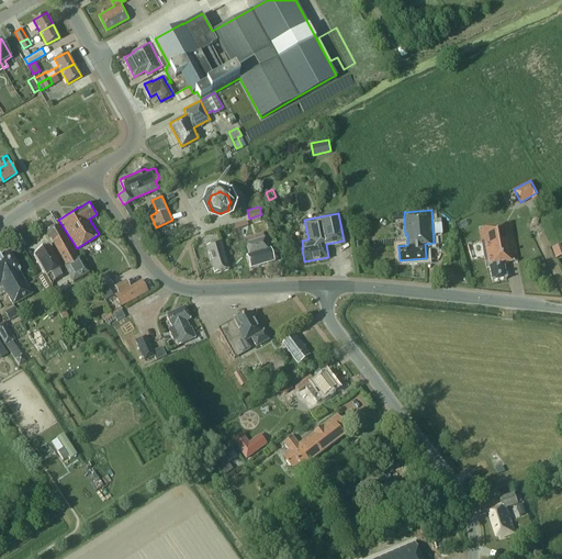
[(482,241),(484,250),(483,252),(484,257),(485,257),(486,265),(490,265),(492,280),(506,277),(504,261),(518,259),(512,222),(479,227),(482,241)]
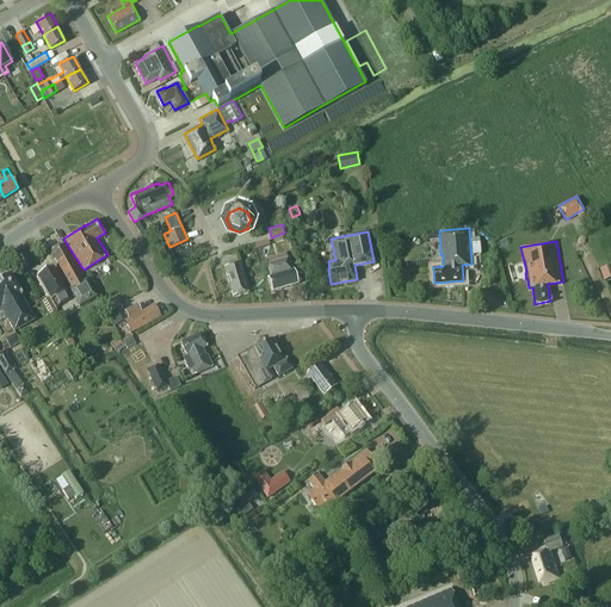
[(71,256),(62,242),(50,249),(59,262),(56,264),(80,304),(97,295),(87,277),(85,278),(72,255),(71,256)]
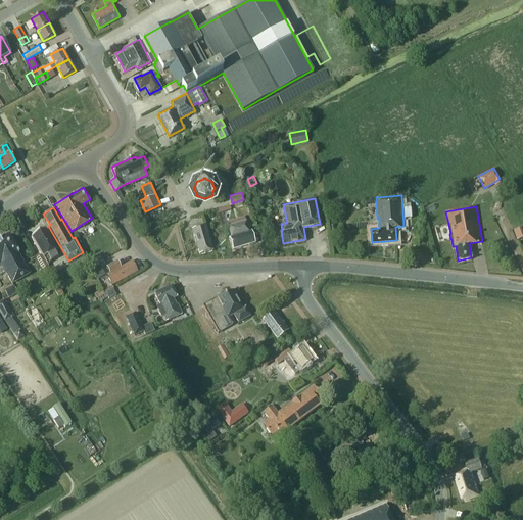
[(246,220),(229,225),(232,236),(230,236),(233,247),(254,241),(251,230),(249,231),(246,220)]
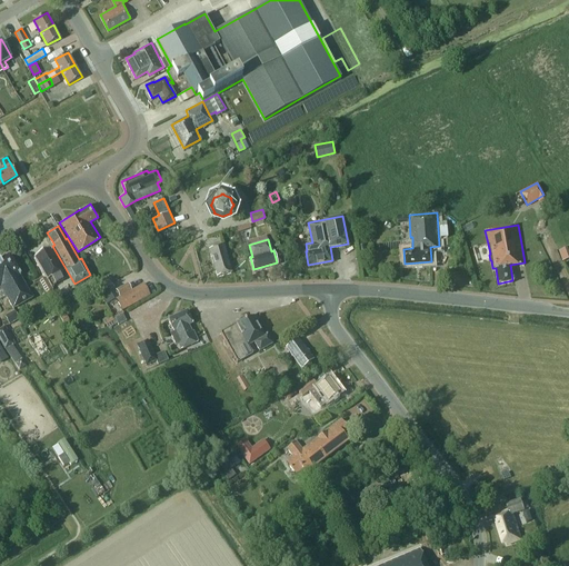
[(223,244),(209,248),(218,275),(232,271),(223,244)]
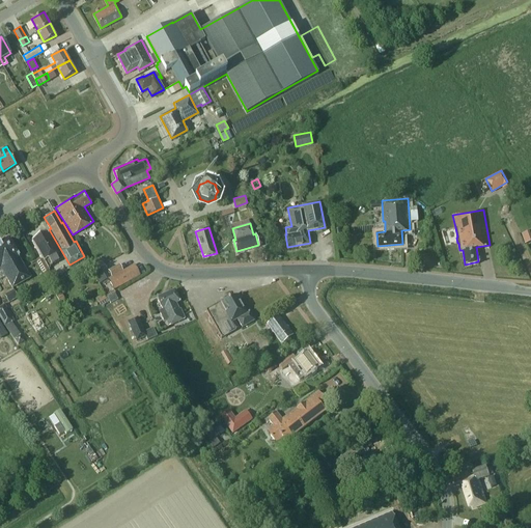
[(43,257),(45,260),(49,257),(52,264),(59,259),(56,254),(59,252),(47,230),(32,239),(43,257)]
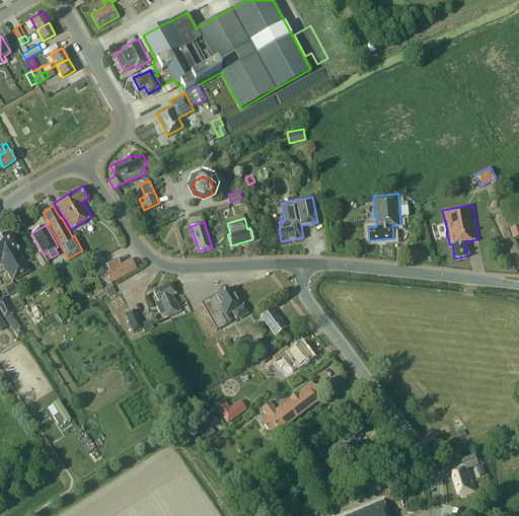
[(19,249),(8,231),(0,235),(0,260),(1,260),(12,280),(29,270),(18,250),(19,249)]
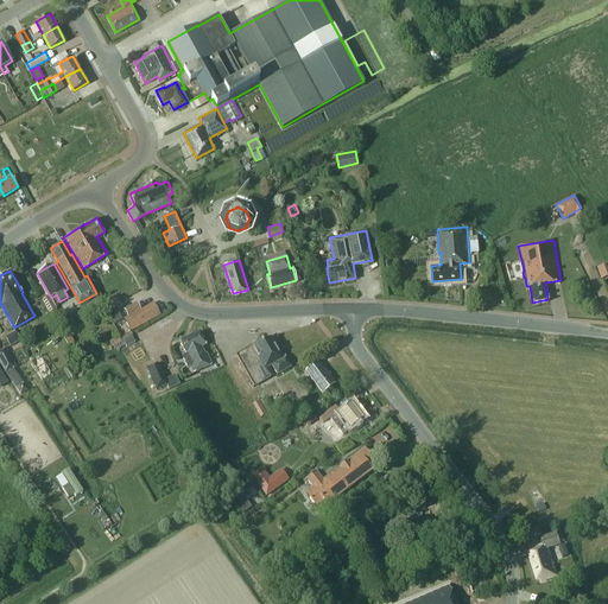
[(42,299),(50,311),(52,315),(58,311),(56,307),(51,298),(49,294),(42,299)]
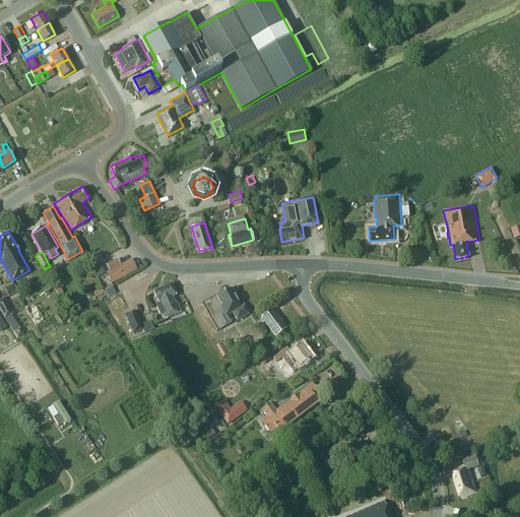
[(106,263),(110,269),(121,264),(117,257),(106,263)]
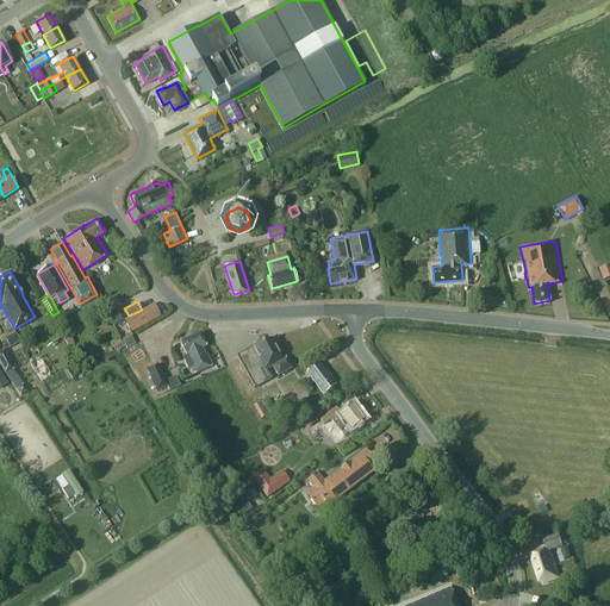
[(131,331),(148,322),(142,310),(129,316),(124,318),(131,331)]
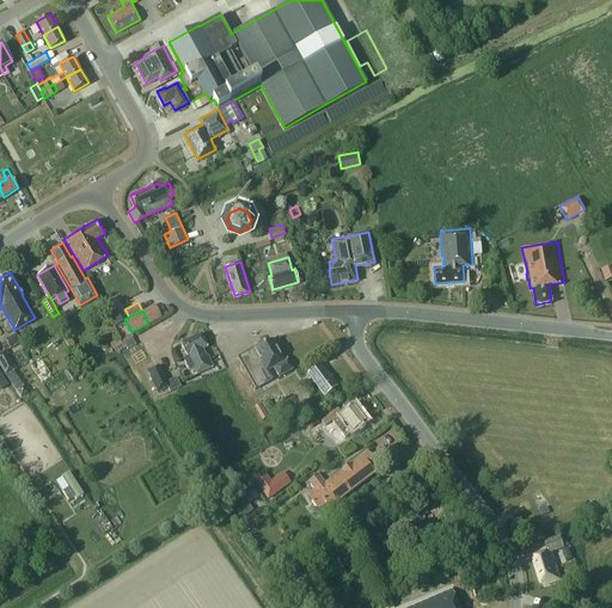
[(5,337),(11,347),(20,341),(16,331),(5,337)]
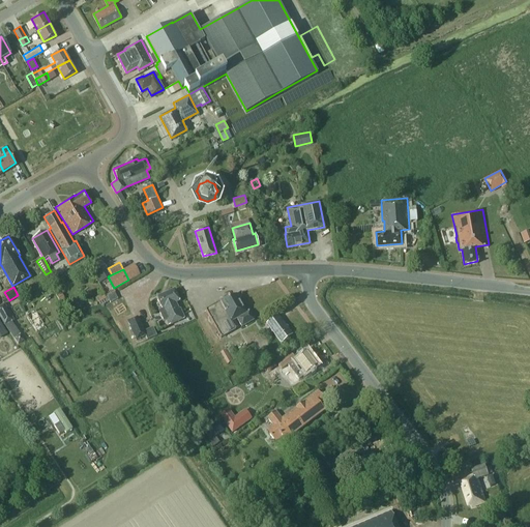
[(179,299),(175,288),(156,296),(162,305),(163,308),(159,309),(164,319),(167,318),(169,323),(184,317),(180,306),(178,306),(176,301),(179,299)]
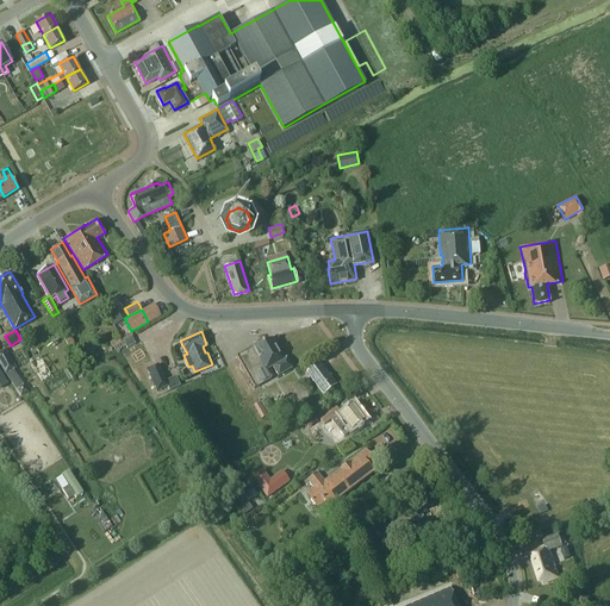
[(70,335),(66,337),(70,345),(75,342),(70,335)]
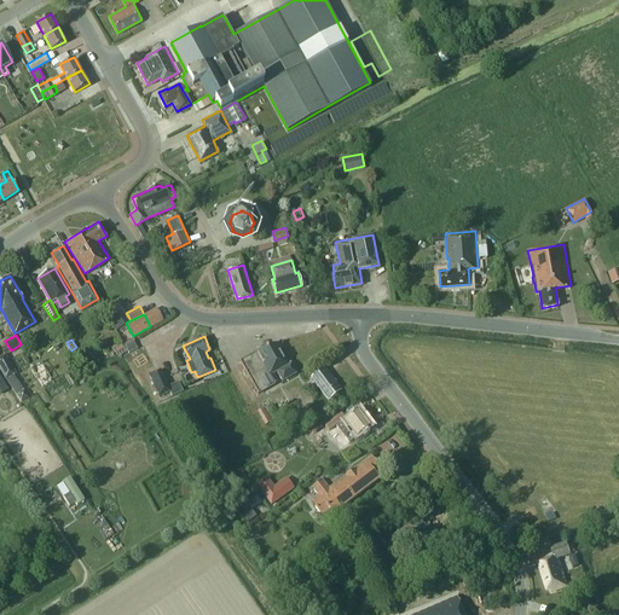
[(134,340),(126,343),(129,350),(138,346),(134,340)]
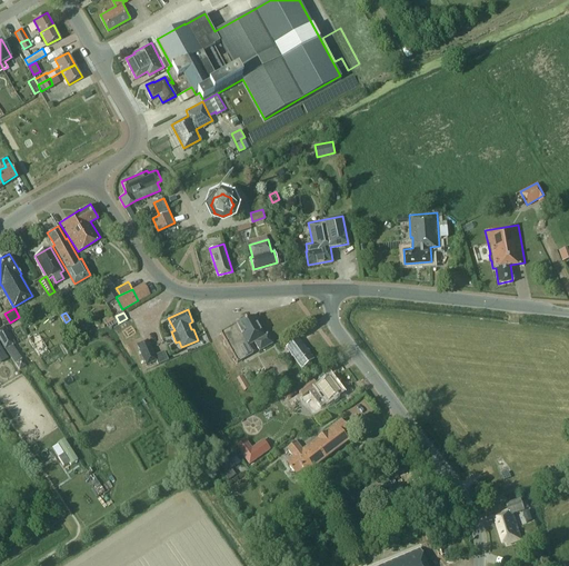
[(112,315),(106,319),(109,326),(117,321),(112,315)]
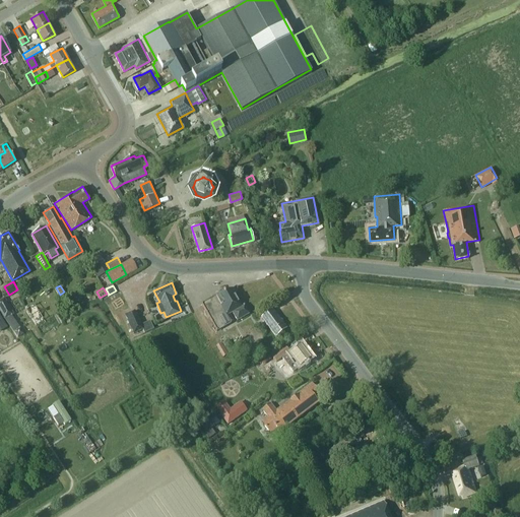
[(242,305),(232,287),(224,292),(223,289),(202,303),(217,329),(232,321),(226,313),(233,310),(237,319),(249,312),(244,303),(242,305)]
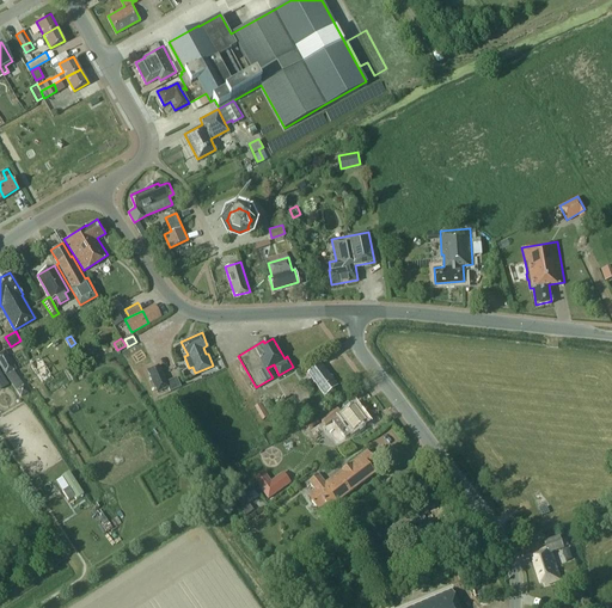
[(17,367),(5,348),(0,350),(0,363),(5,373),(22,394),(28,390),(13,369),(17,367)]
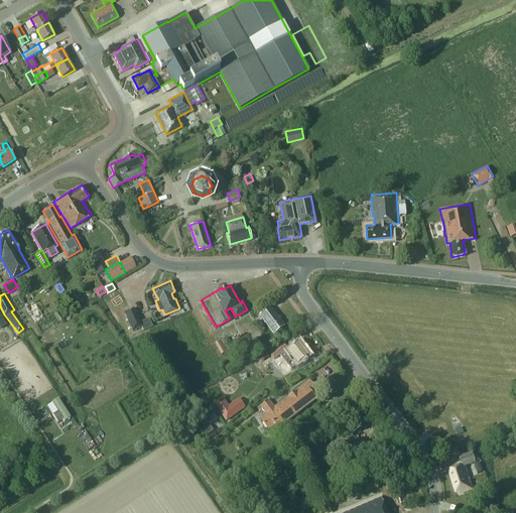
[(259,312),(274,332),(284,324),(270,304),(259,312)]
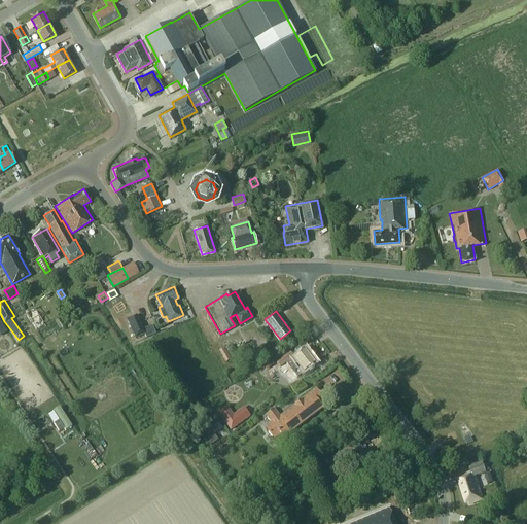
[(127,317),(136,337),(145,332),(137,312),(127,317)]
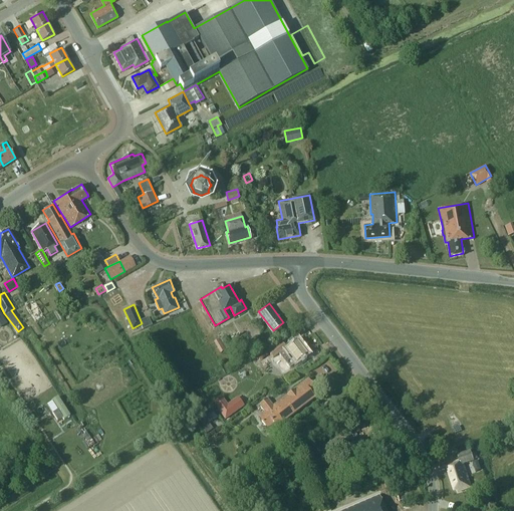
[(257,325),(255,321),(246,326),(248,330),(257,325)]
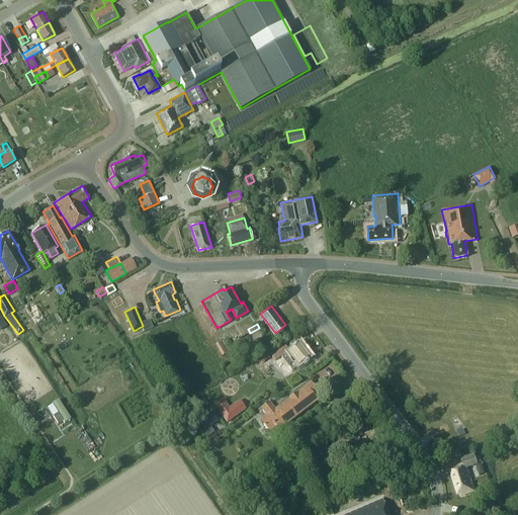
[(252,341),(263,334),(260,329),(249,336),(252,341)]
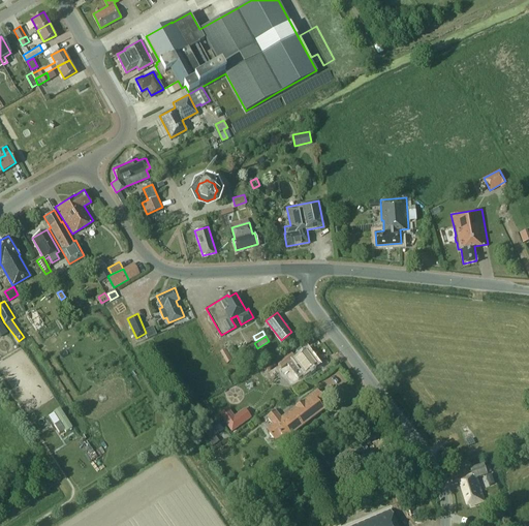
[(232,358),(237,356),(230,344),(226,347),(232,358)]
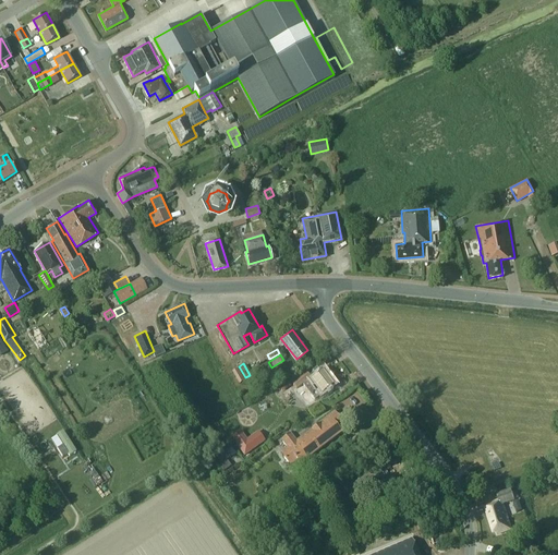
[(240,383),(245,379),(238,366),(232,370),(240,383)]
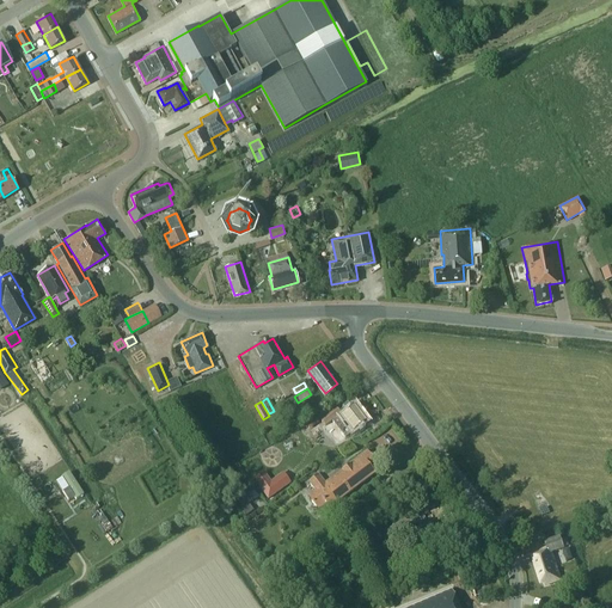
[(366,421),(354,405),(342,413),(336,406),(320,417),(325,423),(323,425),(336,442),(353,430),(366,421)]
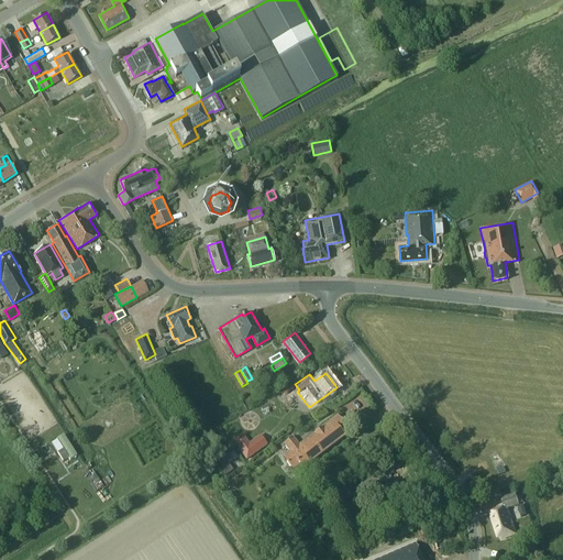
[(302,467),(344,434),(340,427),(345,423),(338,413),(299,442),(294,435),(284,441),(290,449),(284,454),(293,468),(299,462),(302,467)]
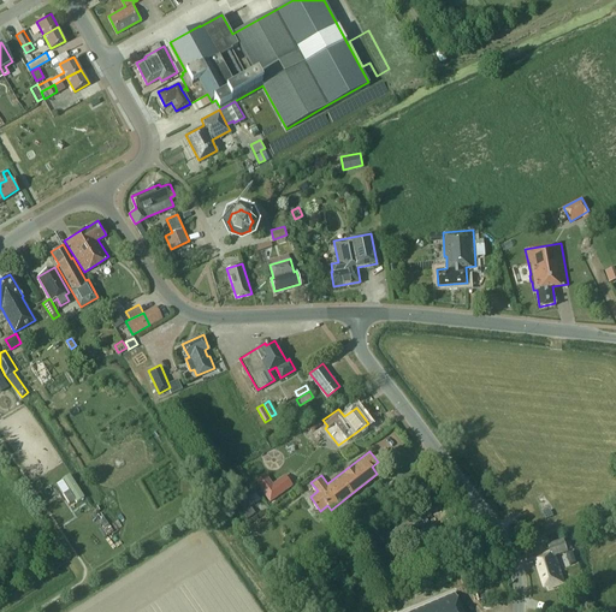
[(70,473),(63,477),(63,479),(70,488),(63,492),(69,501),(75,498),(77,500),(84,495),(70,473)]
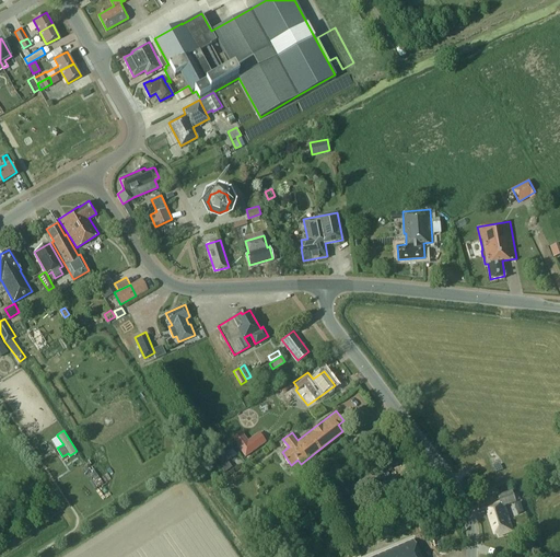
[(248,438),(238,445),(245,455),(267,440),(259,430),(248,438)]
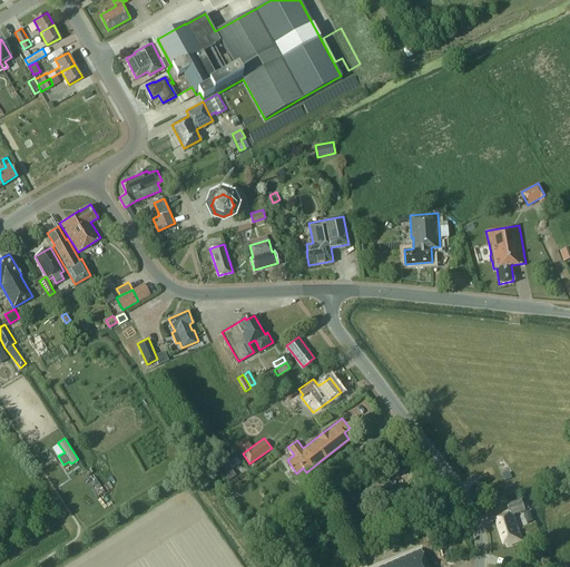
[(220,463),(226,472),(241,463),(234,455),(220,463)]
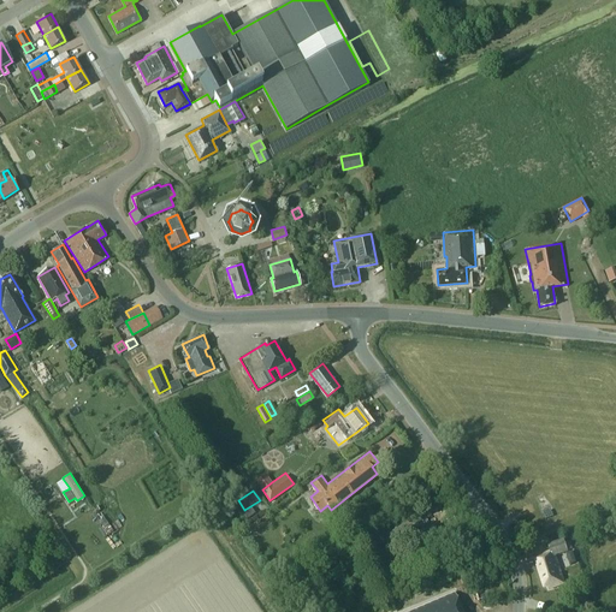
[(542,501),(546,515),(557,510),(552,497),(542,501)]
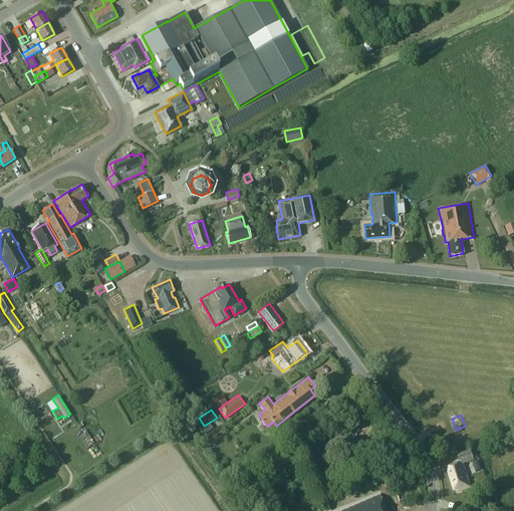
[(463,461),(474,457),(471,449),(458,453),(460,460),(449,463),(451,467),(448,468),(454,486),(457,486),(458,490),(471,485),(463,461)]
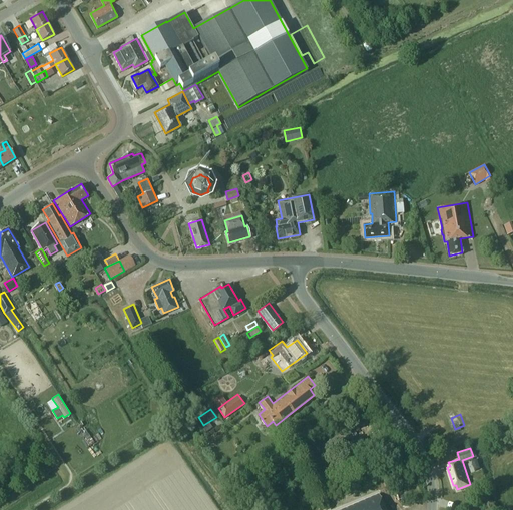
[(386,509),(379,492),(337,509),(386,509)]
